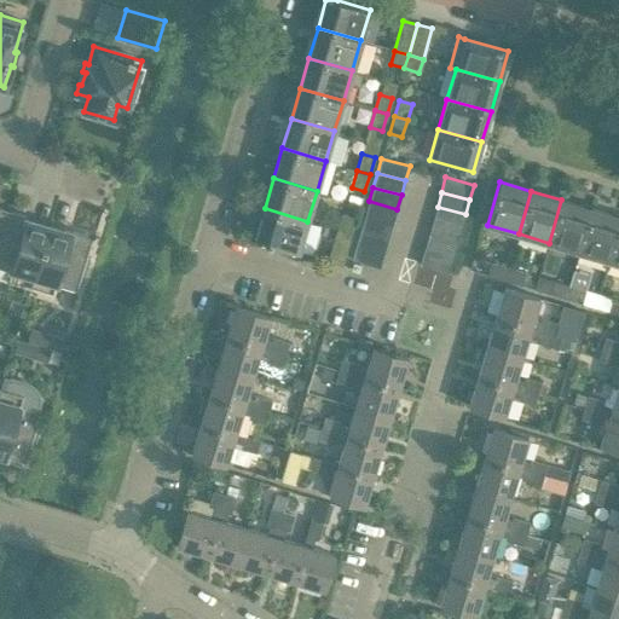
[(561,200),(549,243),(579,252),(591,209),(561,200)]
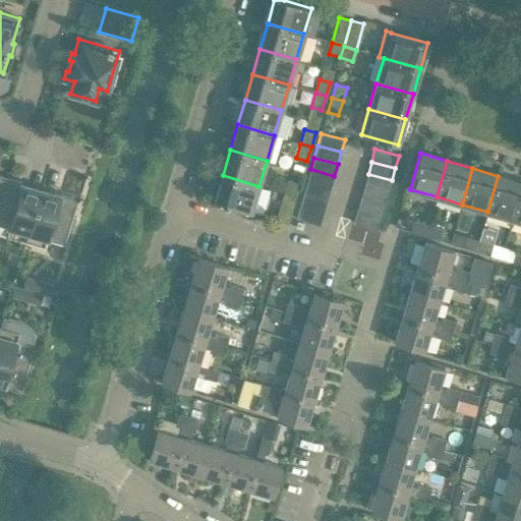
[(307,181),(331,188),(334,176),(310,169),(307,181)]
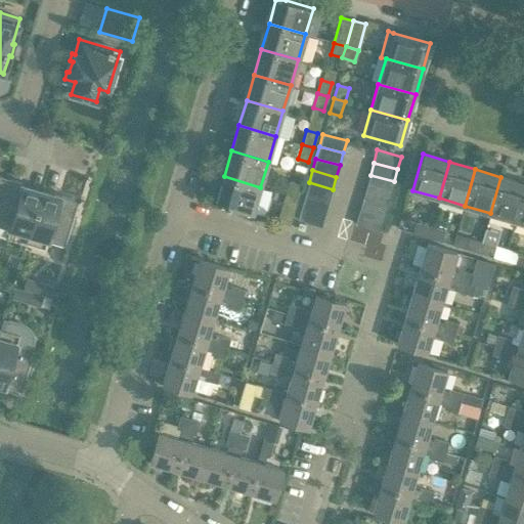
[(366,187),(390,193),(394,181),(370,175),(366,187)]
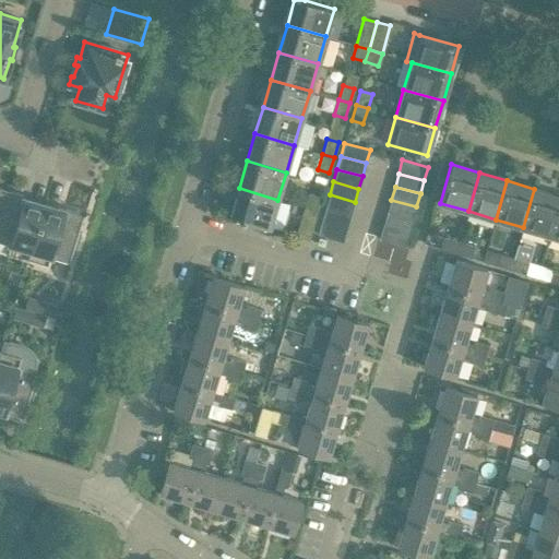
[(277,200),(239,188),(230,216),(270,227),(277,200)]
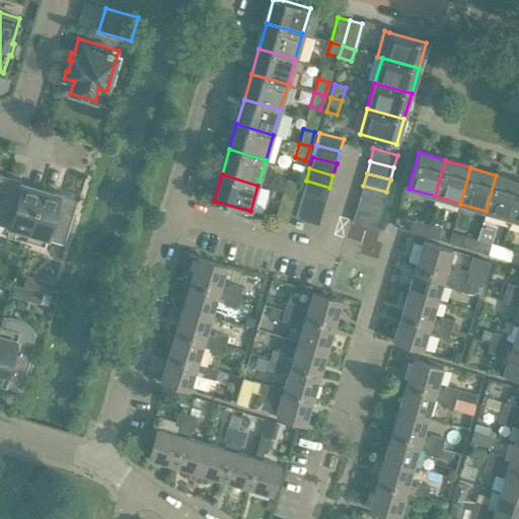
[(518,181),(496,175),(486,211),(511,218),(518,190),(518,181)]
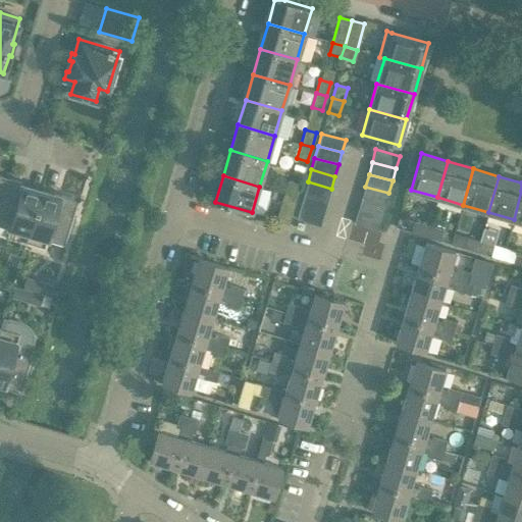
[(6,180),(0,200),(0,225),(9,228),(6,238),(25,243),(41,192),(20,186),(21,184),(9,179),(8,181),(6,180)]
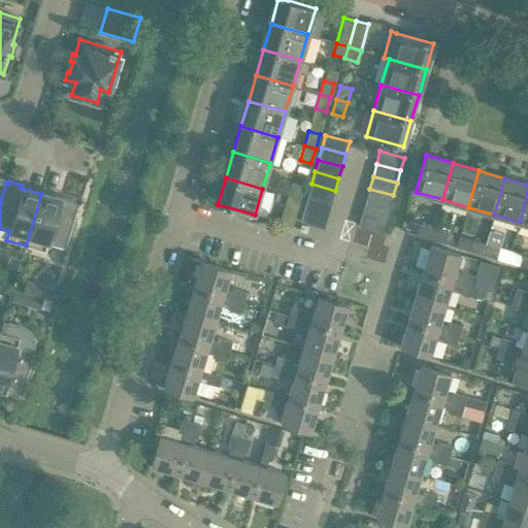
[(289,196),(300,200),(304,186),(293,182),(289,196)]
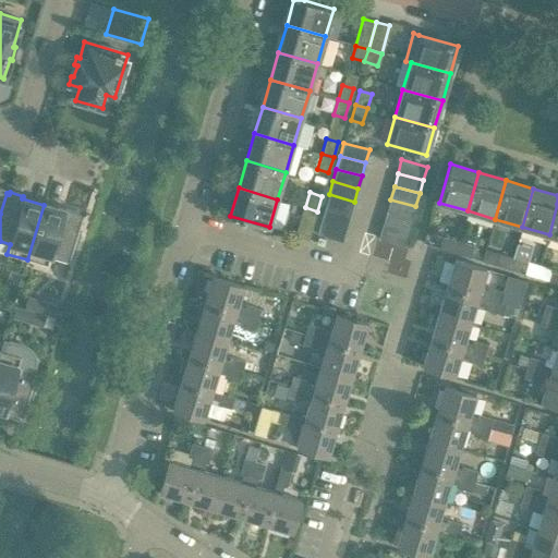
[(325,207),(351,215),(354,202),(329,194),(325,207)]
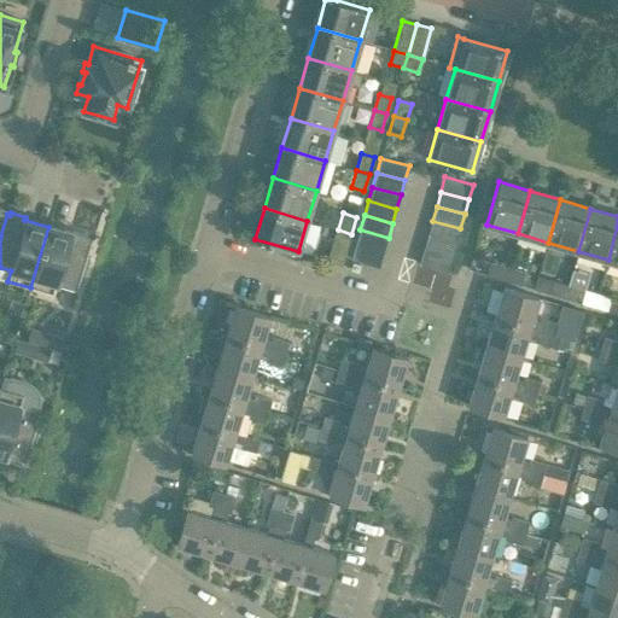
[(429,235),(456,243),(460,228),(432,221),(429,235)]
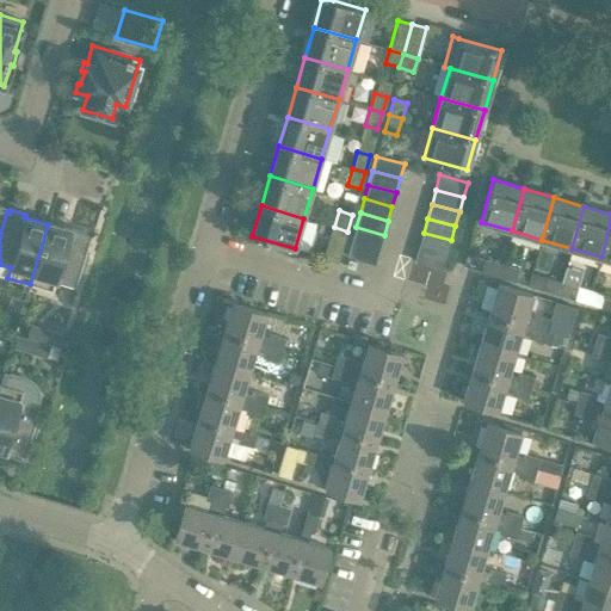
[(48,224),(30,284),(53,291),(55,281),(75,287),(80,270),(82,270),(87,255),(85,254),(90,236),(86,235),(87,233),(72,228),(72,232),(48,224)]
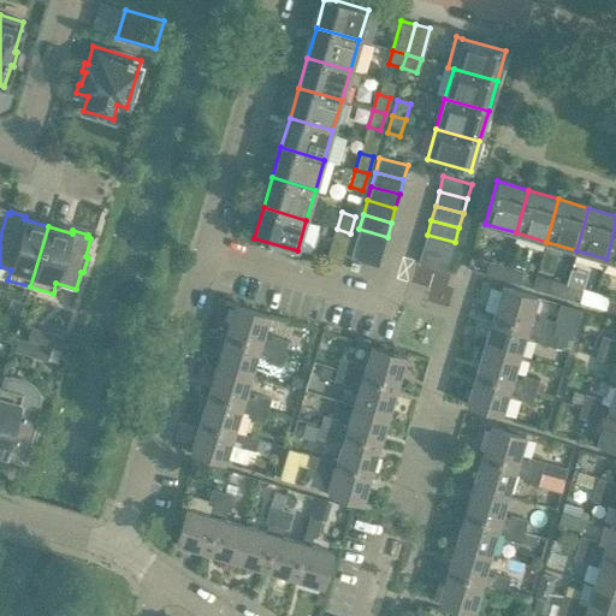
[(355,243),(383,252),(388,237),(359,229),(355,243)]
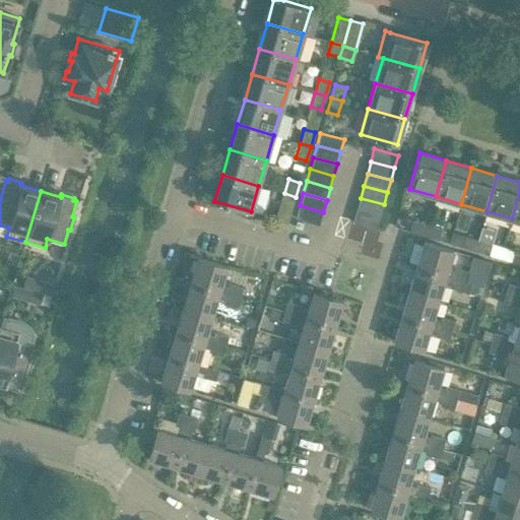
[(356,210),(380,216),(384,204),(361,198),(356,210)]
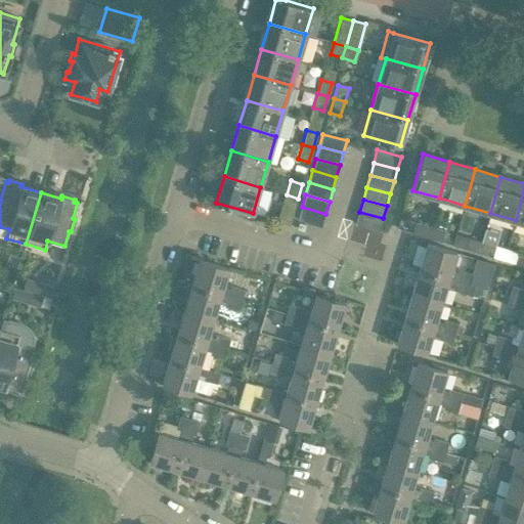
[(325,214),(302,207),(298,219),(322,226),(325,214)]
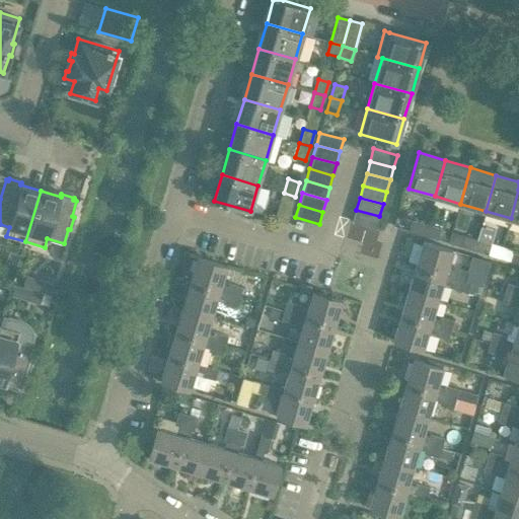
[(379,216),(356,210),(353,222),(376,229),(379,216)]
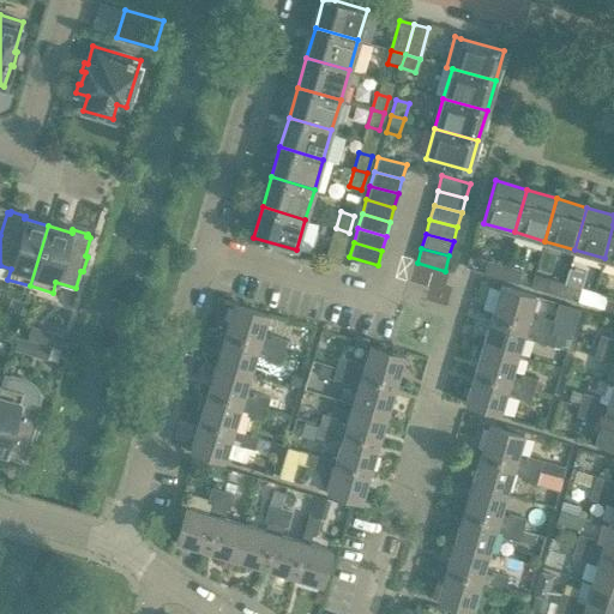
[(501,277),(504,265),(487,260),(483,272),(501,277)]
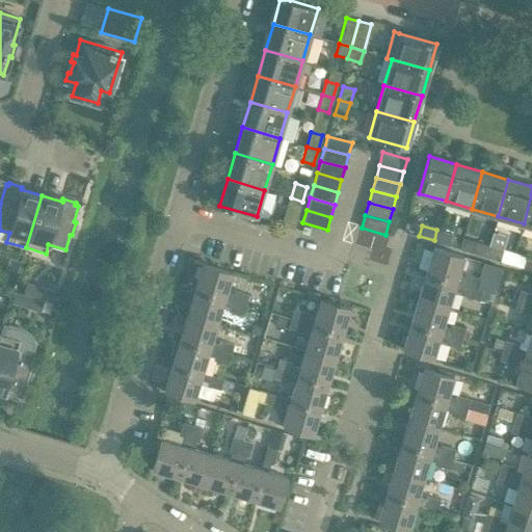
[(436,230),(434,240),(448,245),(451,234),(436,230)]
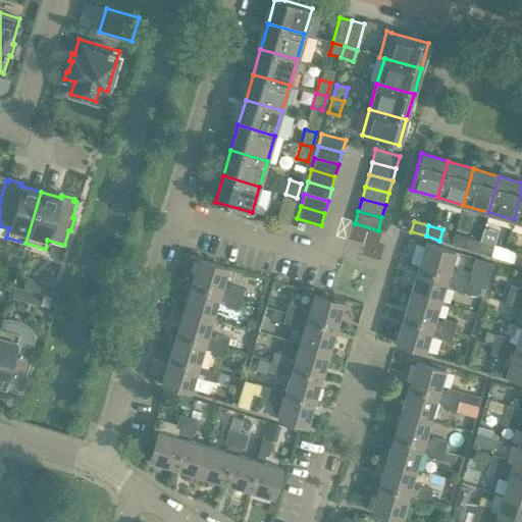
[(477,251),(480,241),(466,237),(463,247),(477,251)]
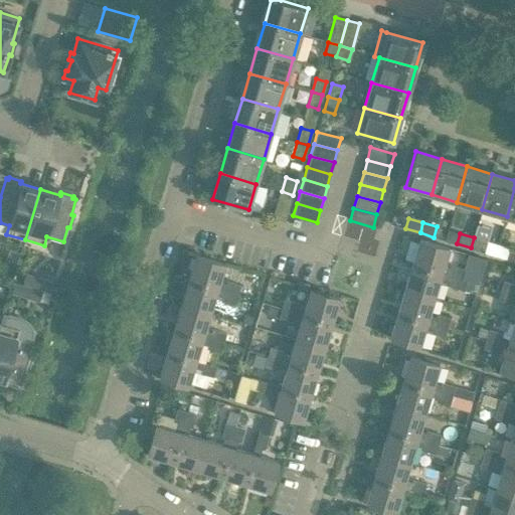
[(474,237),(471,247),(485,251),(488,241),(474,237)]
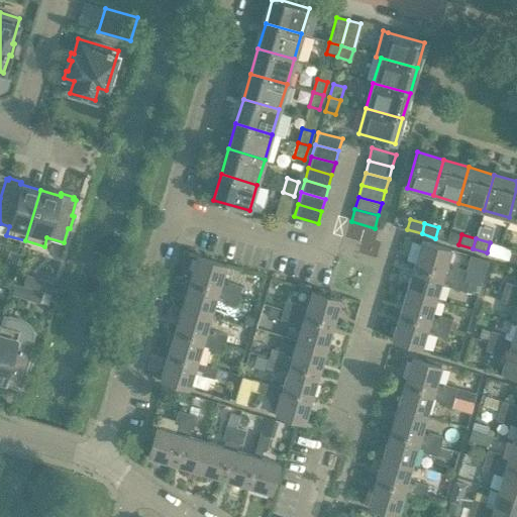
[(413,265),(463,280),(466,271),(452,267),(451,270),(444,268),(450,248),(420,239),(413,265)]
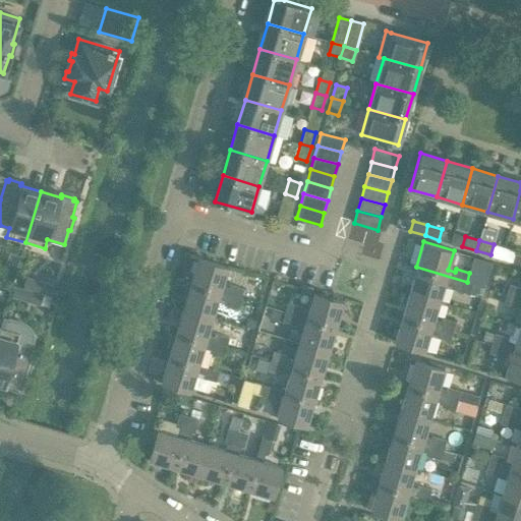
[(520,264),(520,252),(516,251),(512,262),(520,264)]
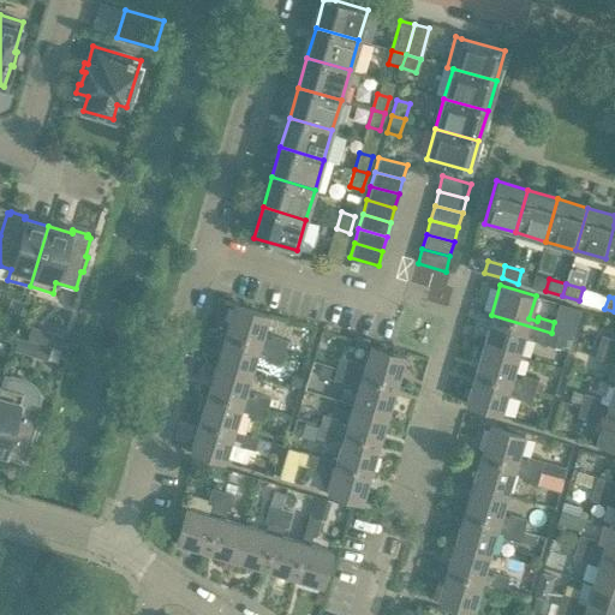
[(225,334),(284,352),(287,341),(272,336),(270,340),(262,338),(268,315),(234,304),(225,334)]
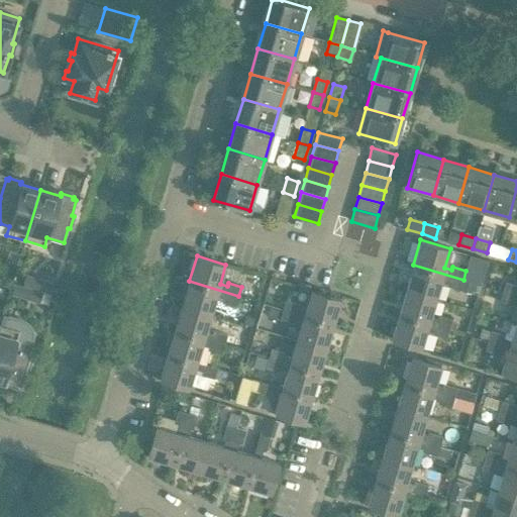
[(460,290),(463,280),(413,265),(406,289),(436,298),(441,281),(447,283),(446,286),(460,290)]
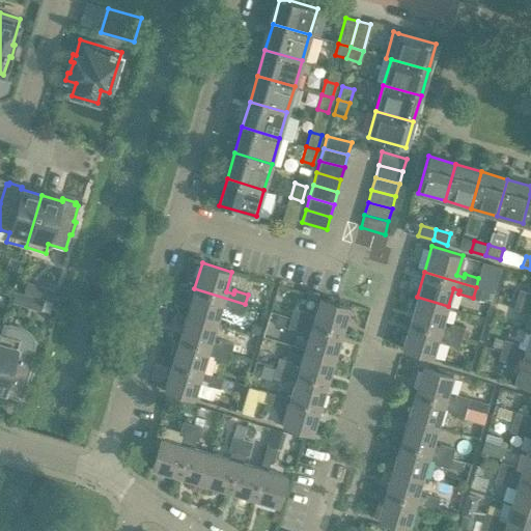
[(24,294),(43,299),(52,302),(55,291),(27,282),(24,294)]
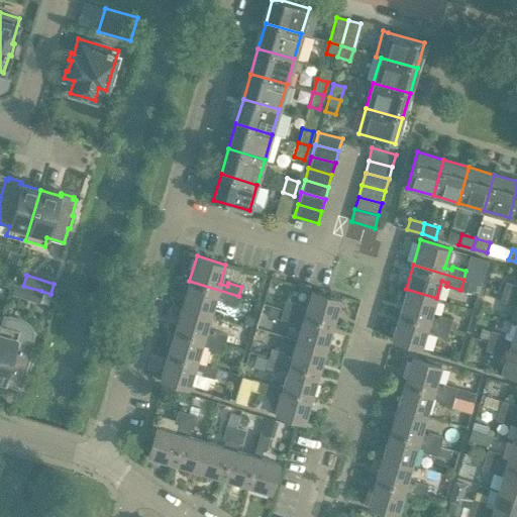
[(0,279),(0,292),(7,295),(11,283),(0,279)]
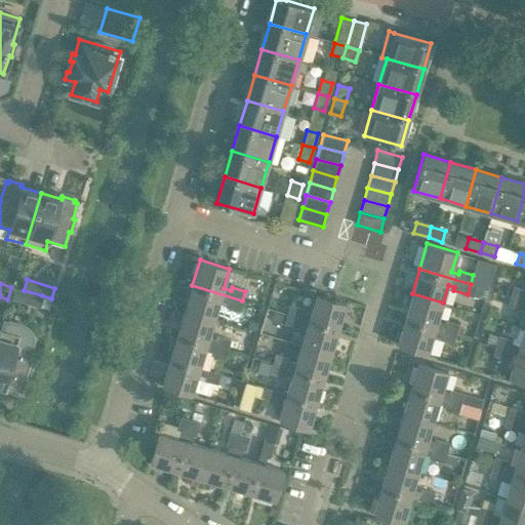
[(185,310),(214,319),(219,301),(227,304),(226,307),(239,311),(242,300),(192,285),(185,310)]
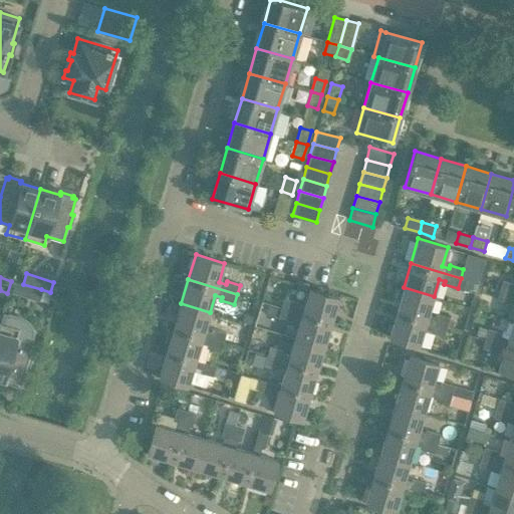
[(499,289),(513,293),(513,284),(502,281),(499,289)]
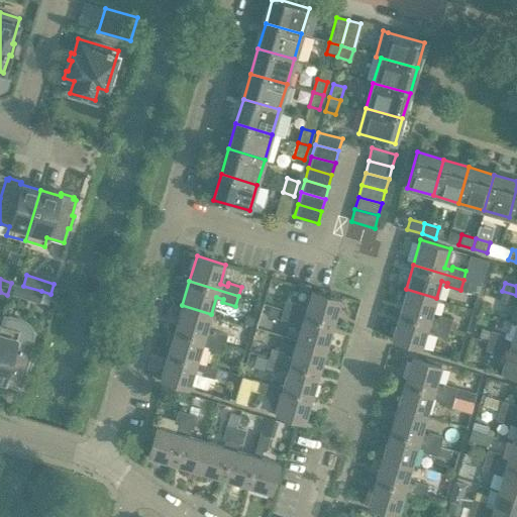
[(41,291),(23,286),(22,287),(14,284),(11,294),(38,303),(41,291)]
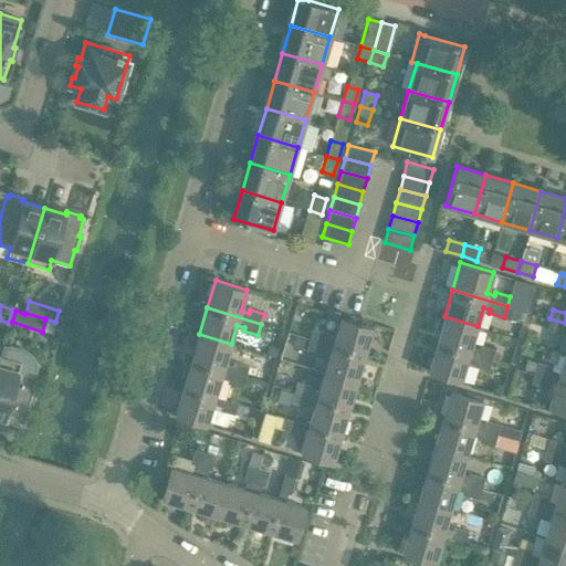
[(437,343),(491,359),(494,350),(480,346),(479,349),(471,347),(478,326),(444,316),(437,343)]
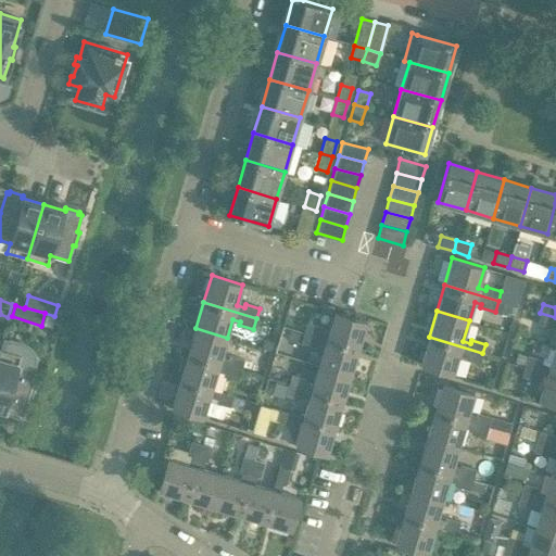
[(306,323),(304,332),(358,348),(366,320),(335,312),(329,332),(320,330),(321,327),(306,323)]
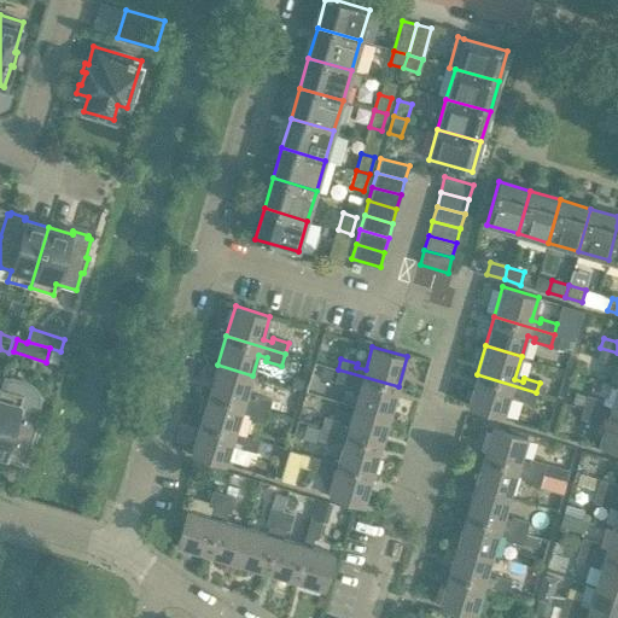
[(617,382),(617,385),(617,384),(617,353),(600,348),(596,361),(613,366),(613,362),(617,362),(617,382)]
